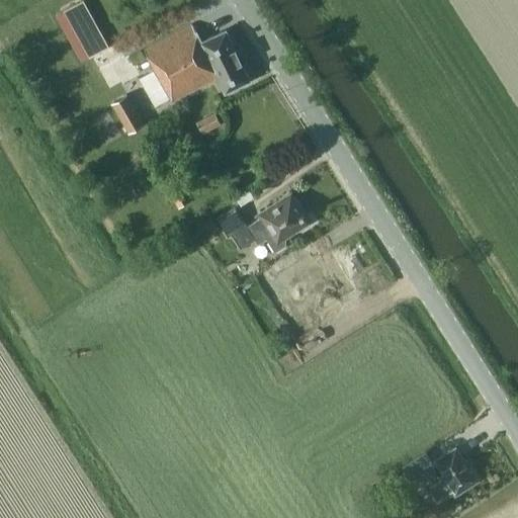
[(82,0),(64,10),(90,57),(110,47),(84,0),(82,0)]
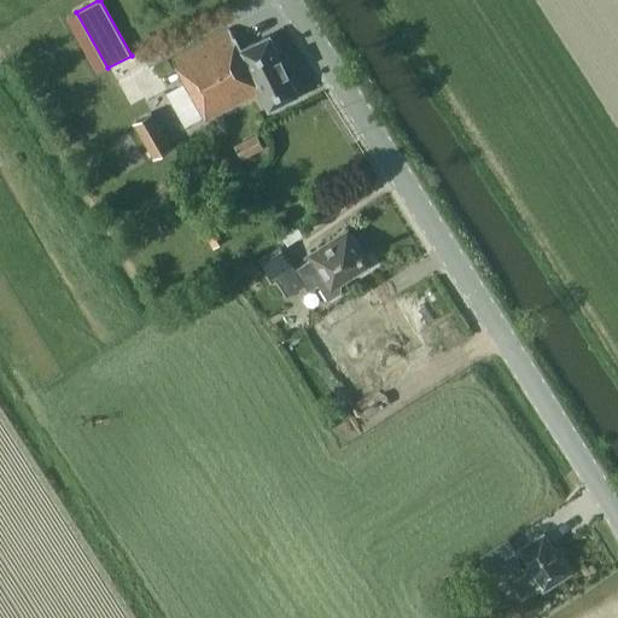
[(232,28),(172,60),(205,120),(227,109),(260,91),(269,110),(299,95),(270,35),(242,50),(232,28)]
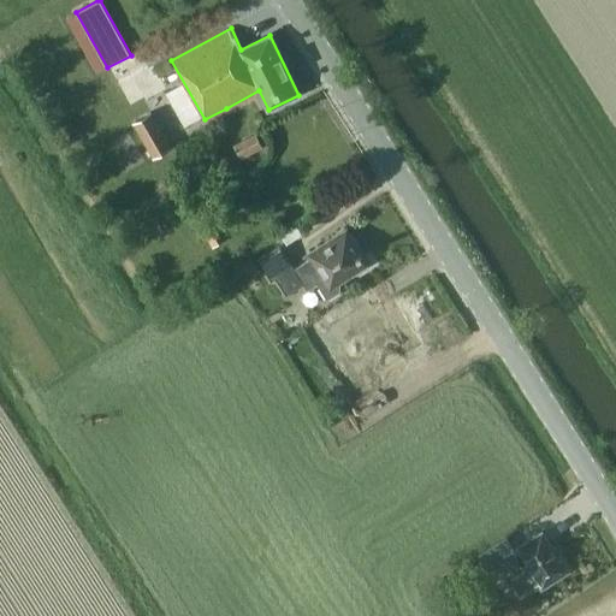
[(152,158),(167,148),(147,112),(131,122),(152,158)]
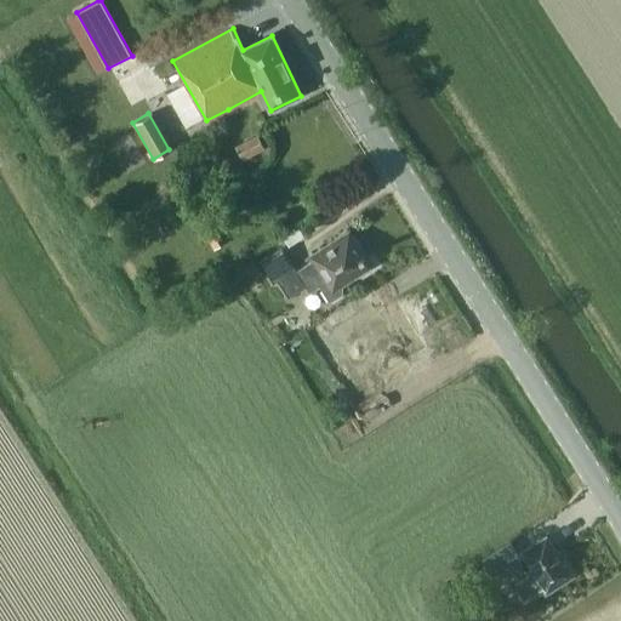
[(260,132),(235,144),(244,160),(267,147),(260,132)]
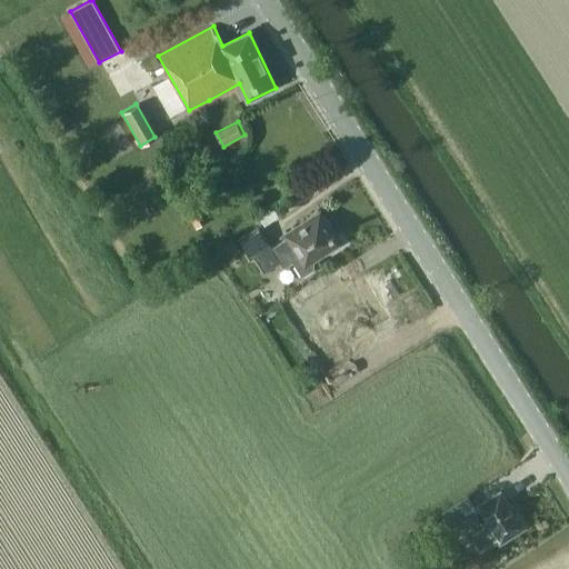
[(186,211),(196,228),(206,221),(196,206),(186,211)]
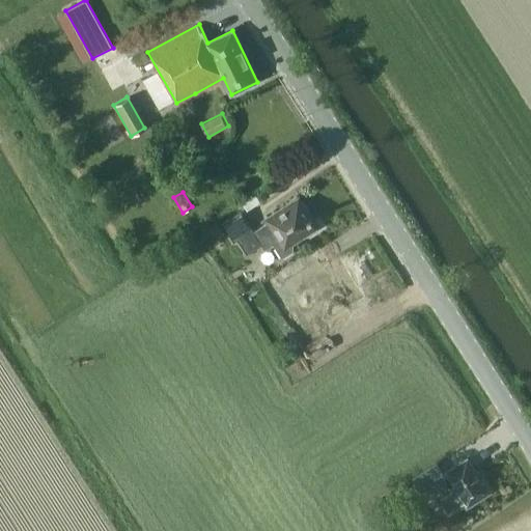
[(292,243),(317,227),(299,198),(267,219),(269,222),(254,231),(242,211),(222,222),(234,241),(238,239),(247,254),(261,245),(263,248),(274,242),(282,256),(291,250),(292,243)]
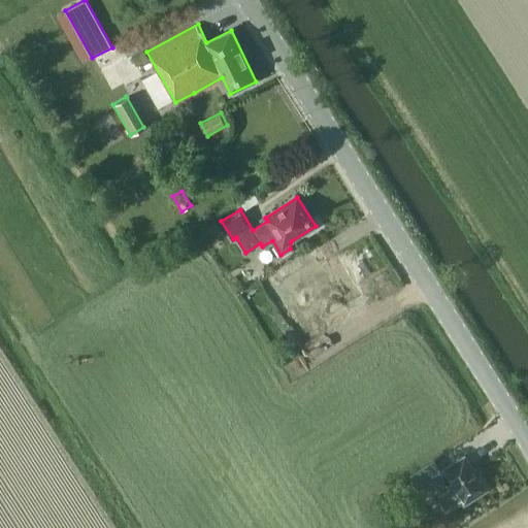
[(298,263),(265,284),(291,324),(306,315),(322,338),(353,318),(343,304),(360,294),(338,261),(309,279),(298,263)]
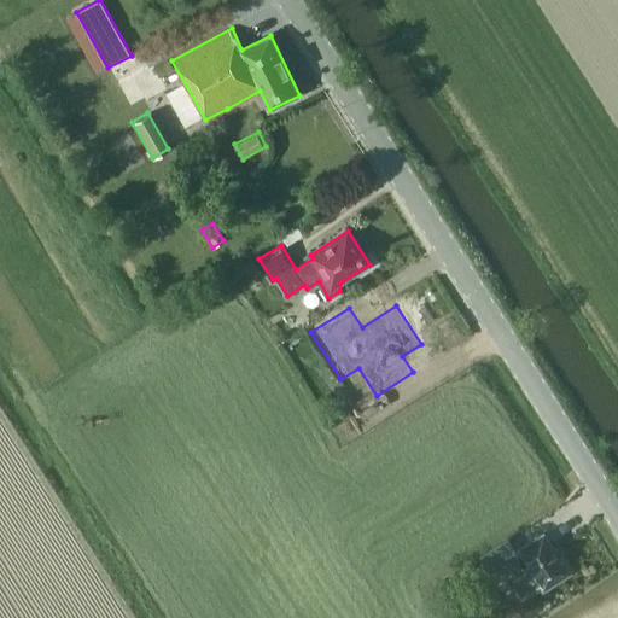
[(551,583),(569,571),(544,534),(520,548),(531,565),(525,567),(528,571),(513,581),(508,584),(516,596),(522,593),(523,595),(535,587),(536,588),(548,579),(551,583)]
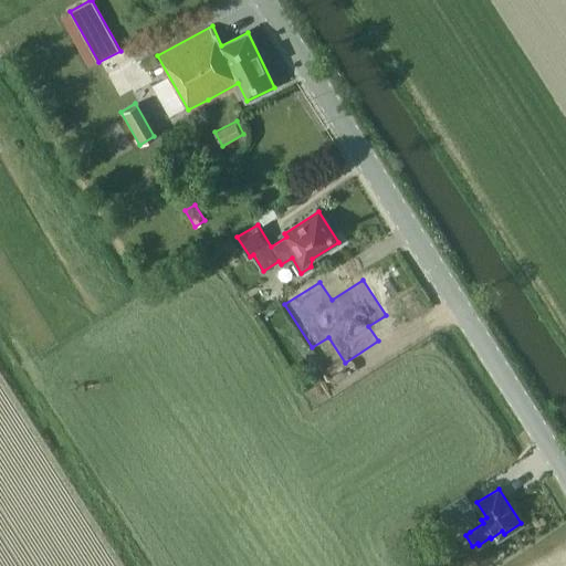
[(439,510),(447,521),(472,504),(465,493),(439,510)]
